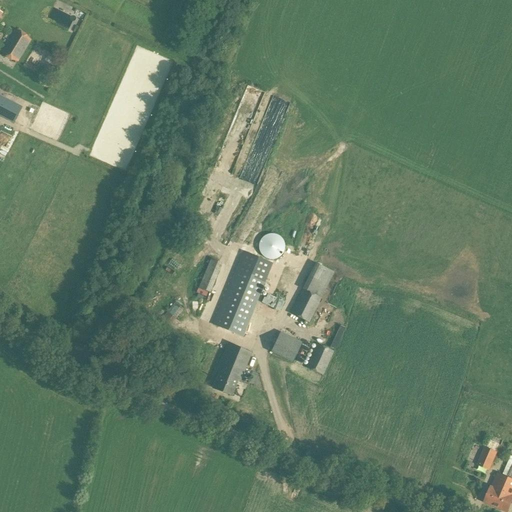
[(18,61),(31,40),(15,30),(2,51),(18,61)]
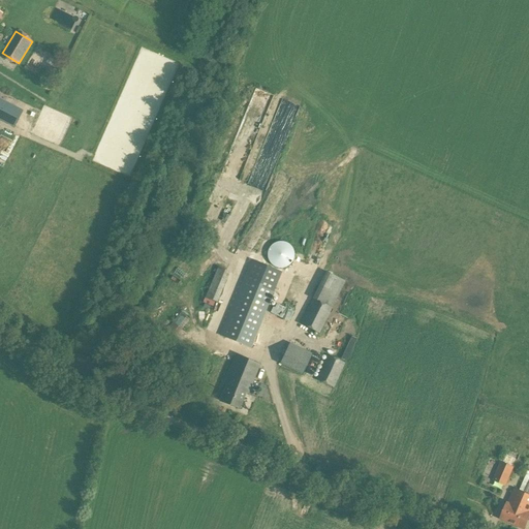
[(0,98),(0,120),(14,127),(23,111),(0,98)]
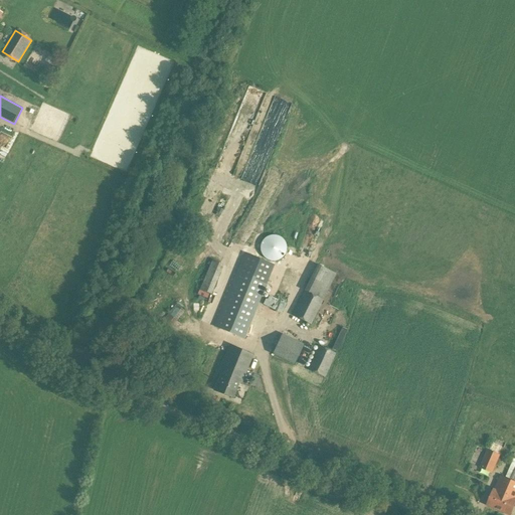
[(272,261),(274,261),(276,261),(277,261),(278,261),(279,260),(280,259),(282,258),(283,256),(284,255),(285,254),(285,253),(286,251),(286,250),(286,249),(286,248),(286,246),(286,245),(286,243),(285,241),(284,240),(283,238),(281,237),(280,236),(279,236),(277,235),(275,235),(274,234),(273,234),(272,235),(270,235),(269,235),(267,236),(266,237),(265,238),(264,239),(263,240),(262,242),(261,242),(261,243),(261,244),(261,245),(260,246),(260,247),(260,248),(261,249),(261,250),(261,251),(261,252),(262,253),(263,255),(263,256),(264,256),(265,258),(265,259),(267,260),(269,260),(270,261),(272,261)]
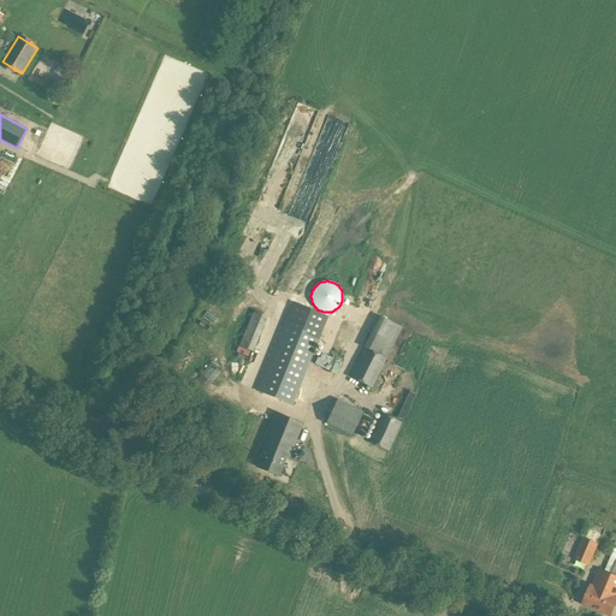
[(253,351),(267,317),(254,311),(238,347),(253,351)]
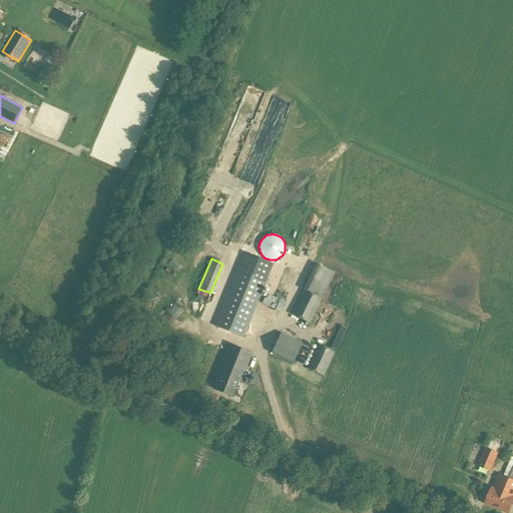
[(310,323),(321,299),(334,273),(316,264),(292,314),(310,323)]
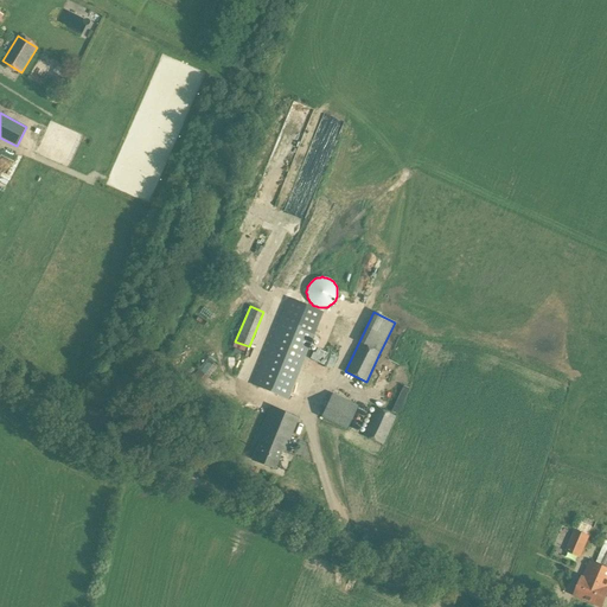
[(288,398),(314,332),(280,318),(253,384),(288,398)]
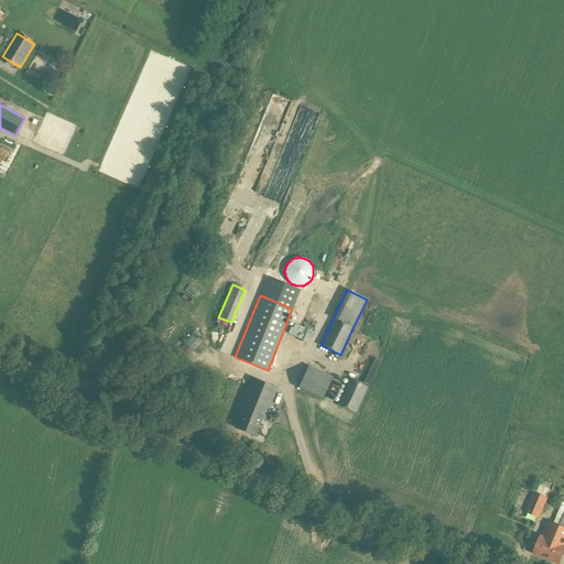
[(308,344),(313,333),(293,323),(288,334),(308,344)]
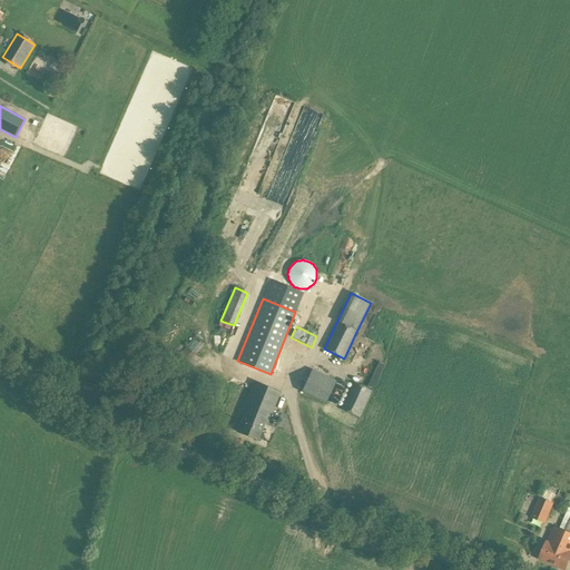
[(187,364),(204,344),(195,336),(178,357),(187,364)]
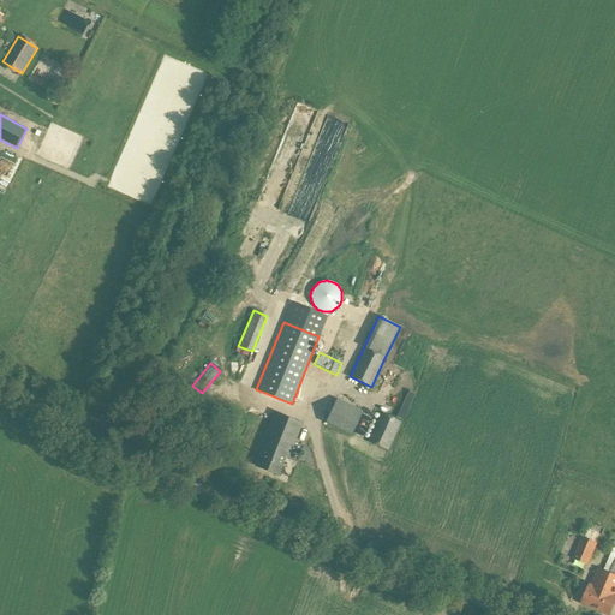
[(408,390),(395,417),(401,419),(413,394),(408,390)]
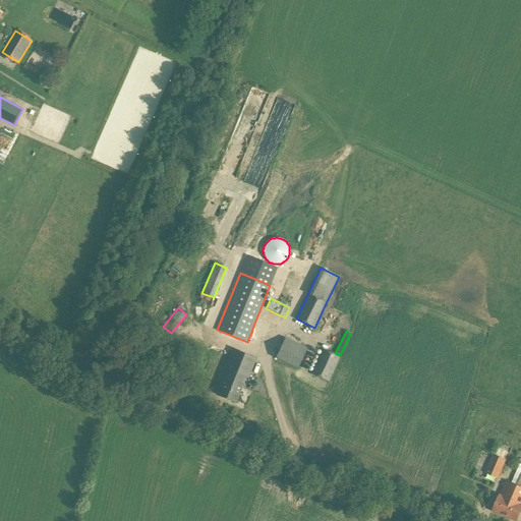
[(307,348),(286,338),(277,356),(285,360),(298,366),(307,348)]
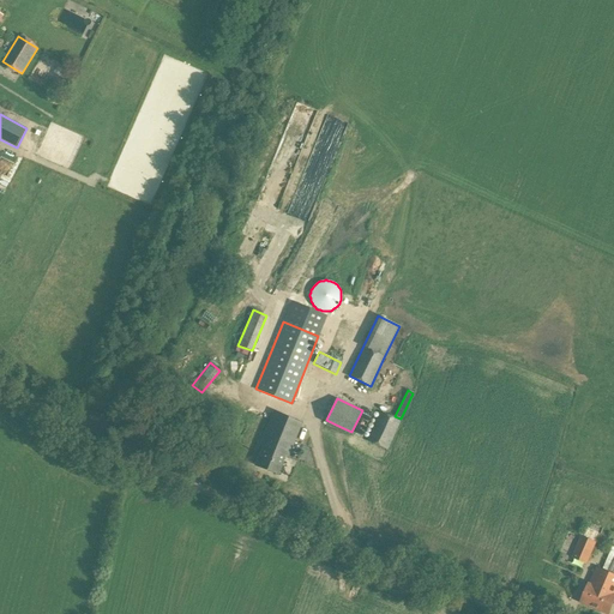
[(387,450),(401,421),(380,411),(367,440),(387,450)]
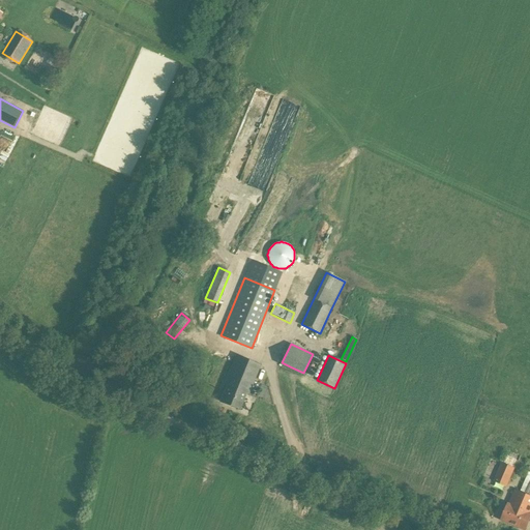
[(247,394),(260,365),(236,356),(225,384),(227,385),(219,401),(239,409),(246,393),(247,394)]
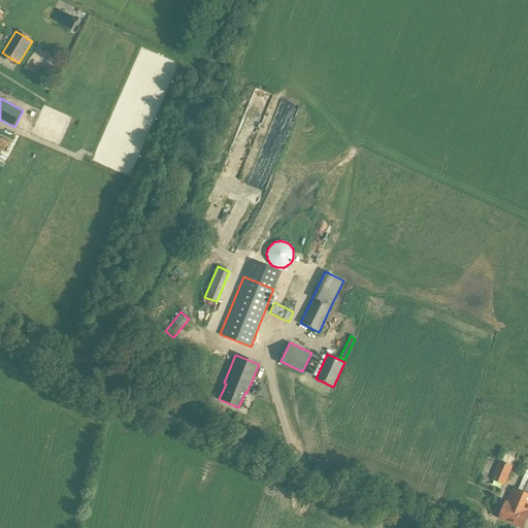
[(512,523),(524,493),(514,488),(507,502),(506,501),(499,518),(512,523)]
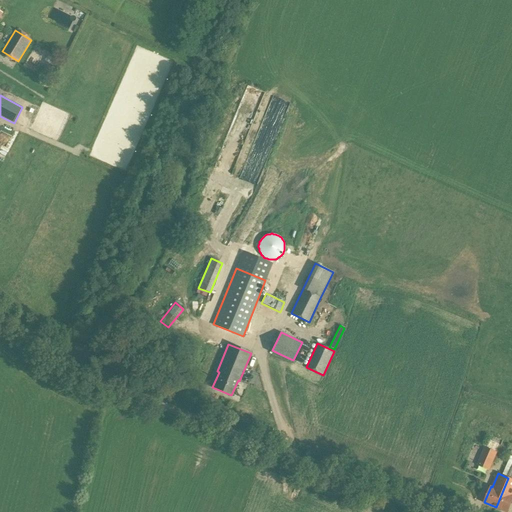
[(508,511),(511,502),(511,479),(508,478),(496,507),(508,511)]
